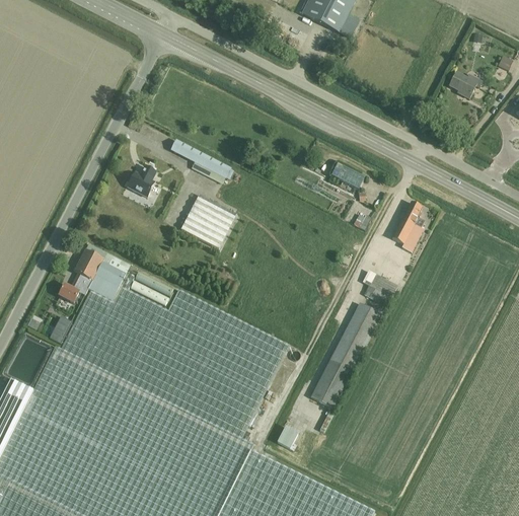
[(308,0),(302,13),(339,31),(355,0),(308,0)]
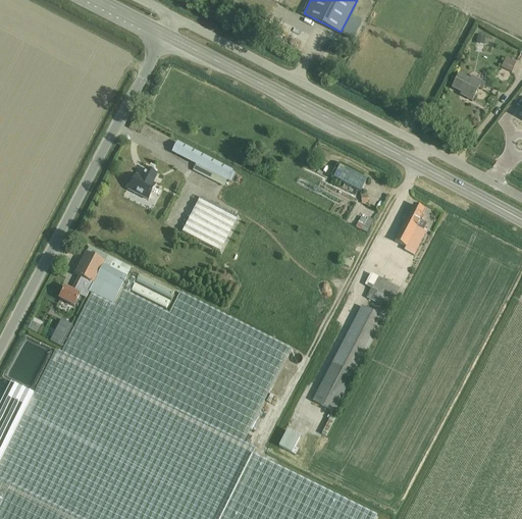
[(477,33),(476,40),(483,41),(484,34),(477,33)]
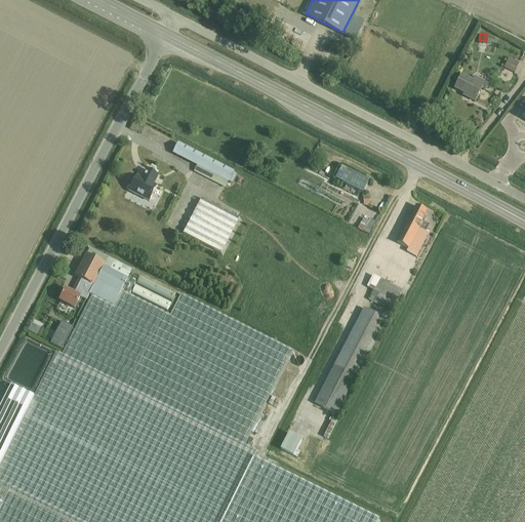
[(514,71),(519,61),(509,55),(503,66),(514,71)]
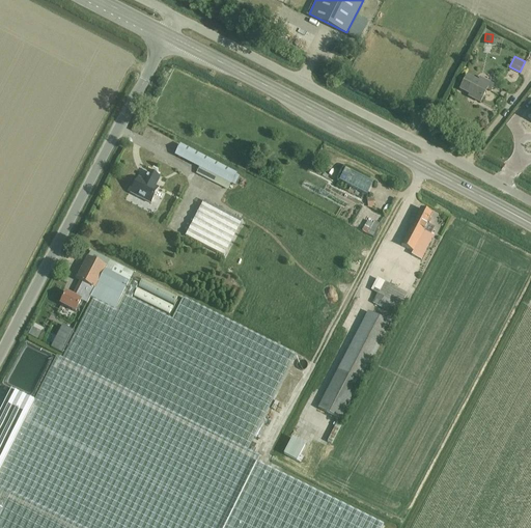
[(491,88),(494,82),(480,75),(478,79),(467,73),(459,87),(473,93),(472,95),(480,100),(487,86),(491,88)]
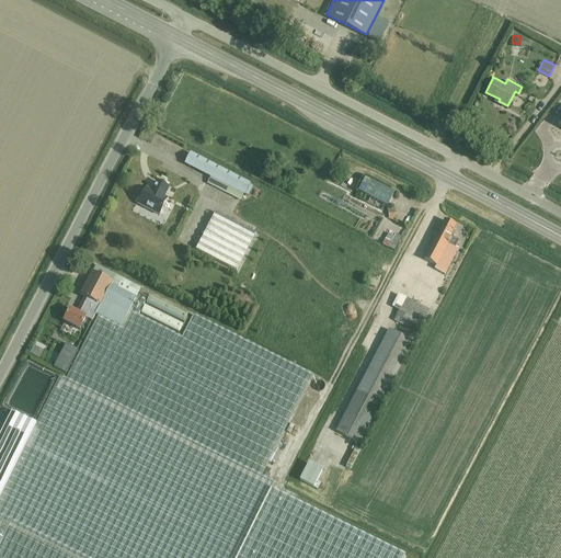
[(244,193),(250,181),(191,150),(184,162),(210,175),(207,181),(216,184),(218,180),(244,193)]
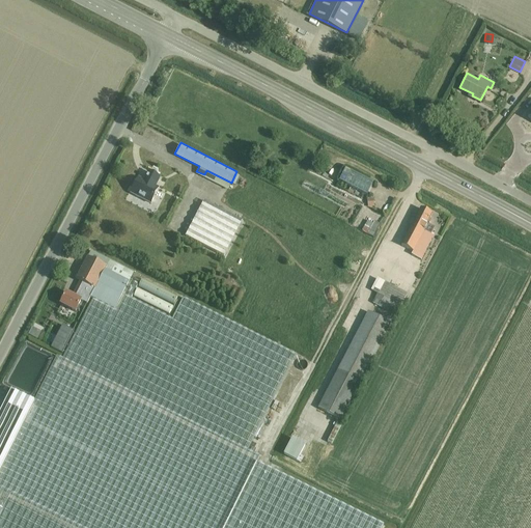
[(346,167),(340,178),(364,191),(370,179),(346,167)]
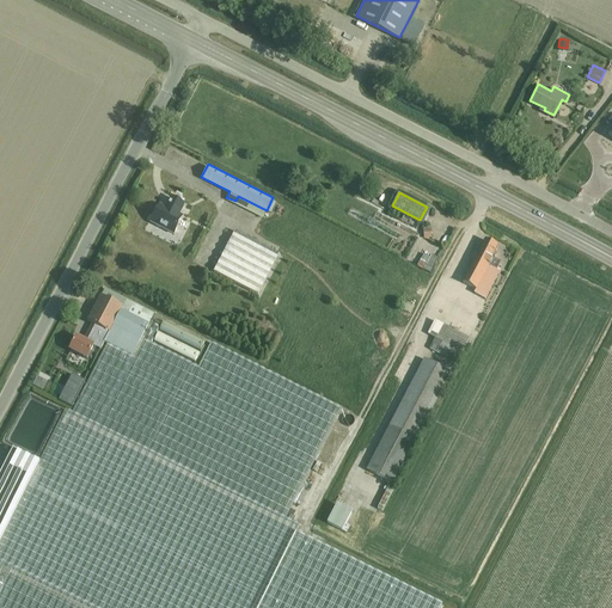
[(151,220),(173,232),(183,214),(179,213),(184,202),(171,196),(166,206),(160,202),(151,220)]
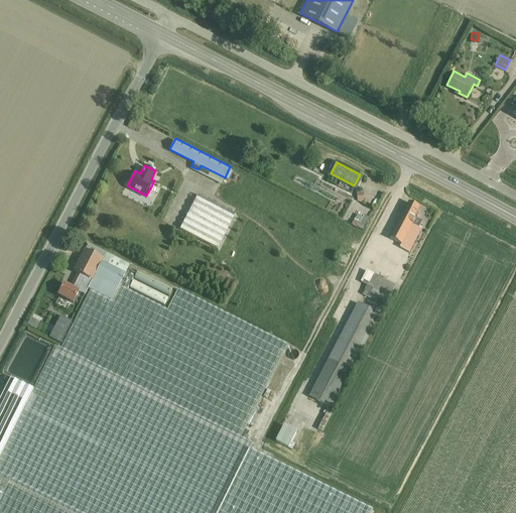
[(234,212),(197,191),(178,227),(216,246),(234,212)]
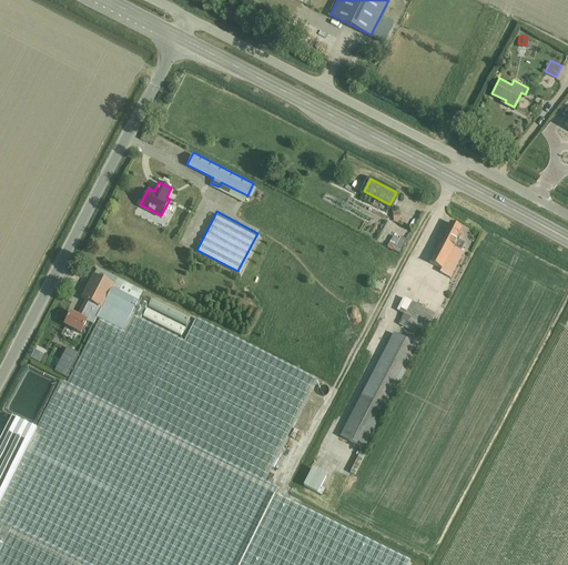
[(456,238),(462,226),(449,220),(429,260),(442,266),(440,270),(450,275),(464,249),(462,248),(465,242),(456,238)]
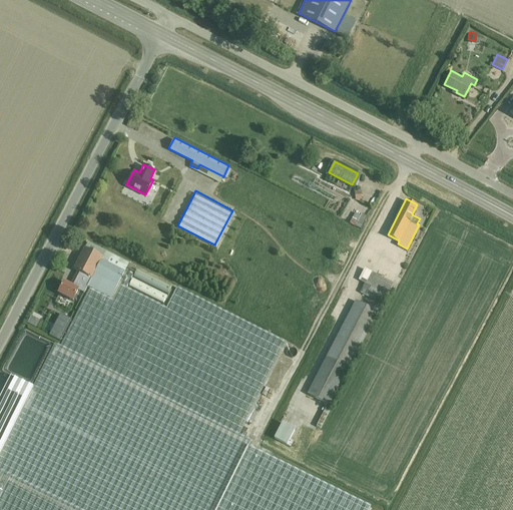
[(355,211),(350,220),(361,227),(367,214),(362,211),(360,213),(355,211)]
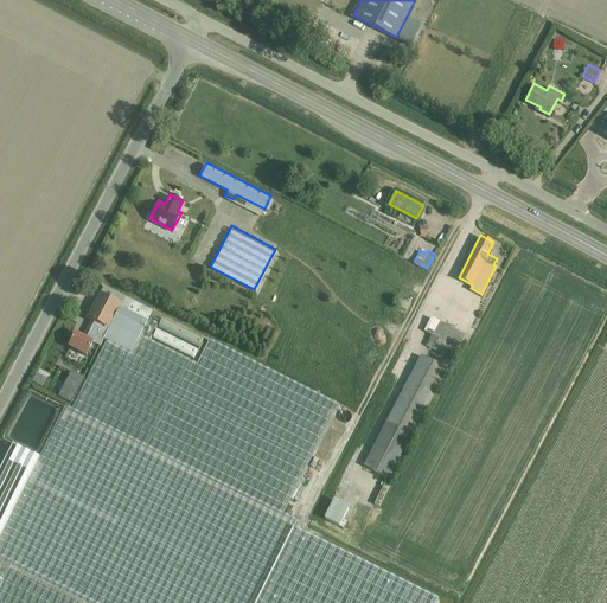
[(0,602),(435,602),(439,598),(294,527),(298,518),(286,512),(283,511),(338,402),(209,338),(197,361),(149,338),(158,322),(148,318),(153,309),(119,292),(104,284),(100,292),(101,292),(87,316),(91,319),(83,335),(76,332),(69,345),(85,353),(93,340),(89,339),(94,331),(106,338),(107,338),(84,382),(72,404),(71,406),(64,403),(38,455),(21,491),(0,533),(0,602)]
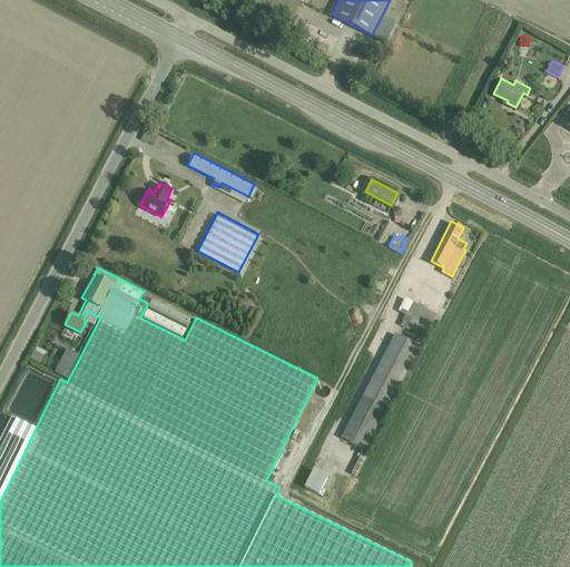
[(373,286),(382,290),(384,284),(376,280),(373,286)]
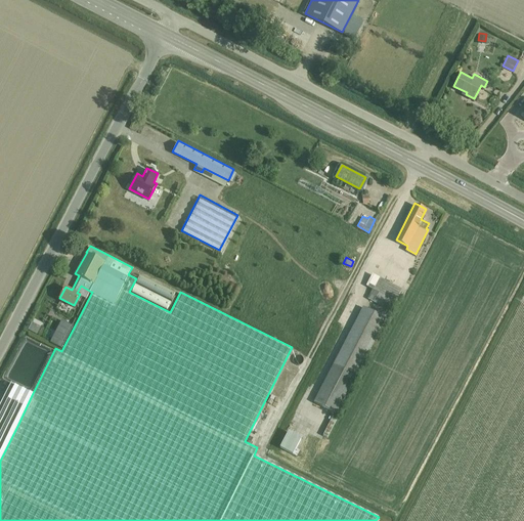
[(136,281),(171,299),(175,291),(140,273),(136,281)]
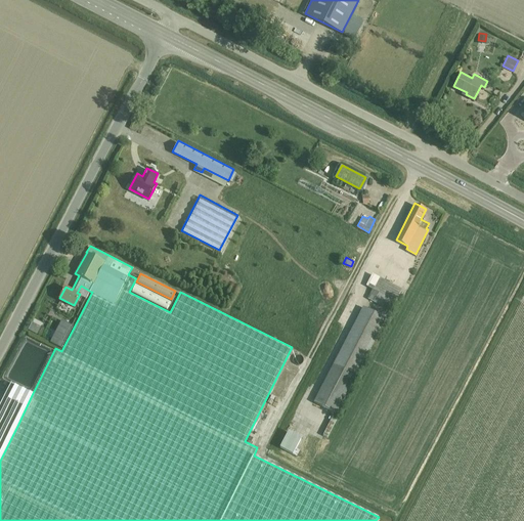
[(396,300),(401,289),(373,273),(366,284),(396,300)]
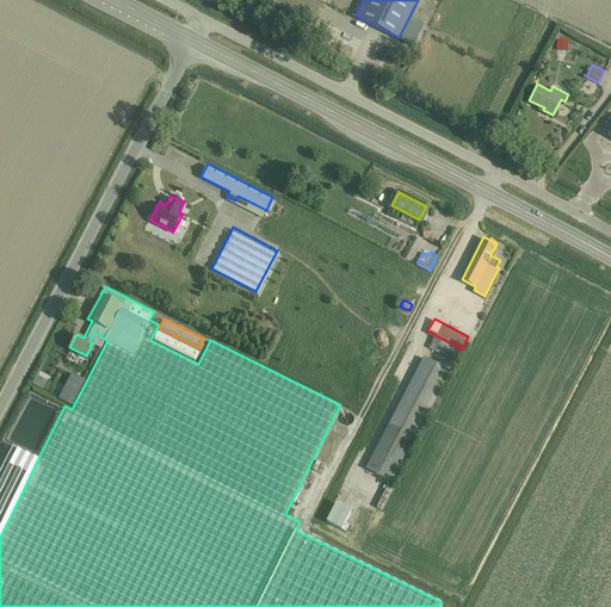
[(154,339),(195,359),(198,351),(158,329),(154,339)]
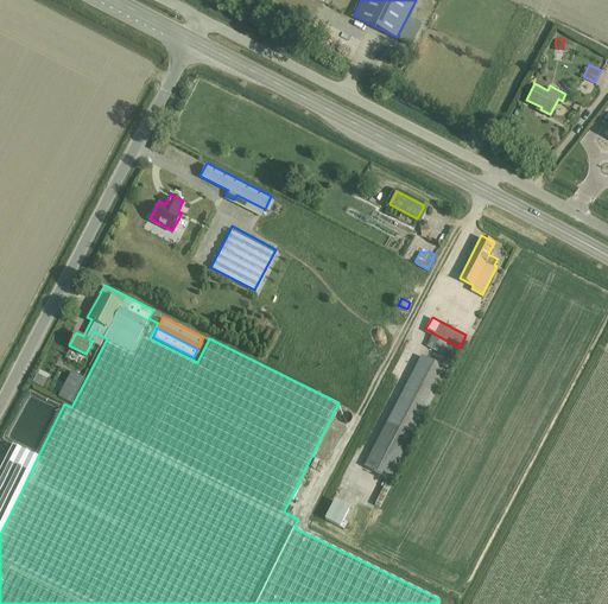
[(391,478),(448,368),(422,355),(366,464),(391,478)]
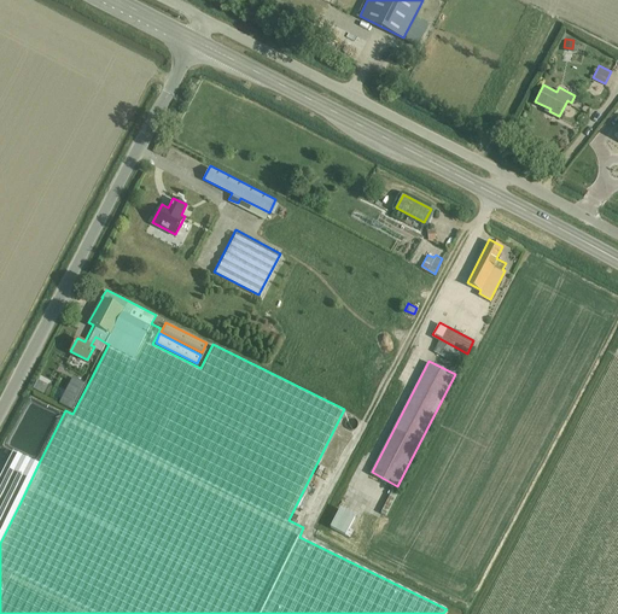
[(73,376),(59,402),(73,409),(86,384),(73,376)]
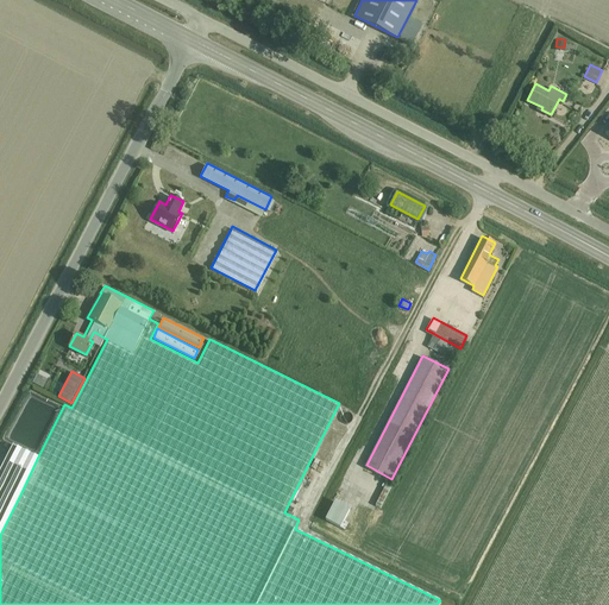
[(13,443),(0,470),(0,535),(22,492),(38,457),(13,443)]
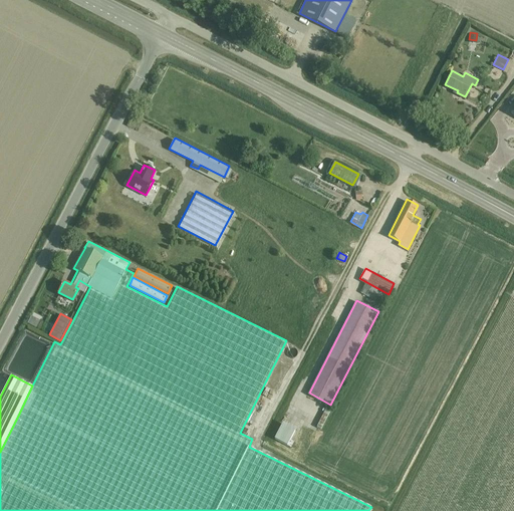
[(283,422),(275,437),(287,444),(295,429),(283,422)]
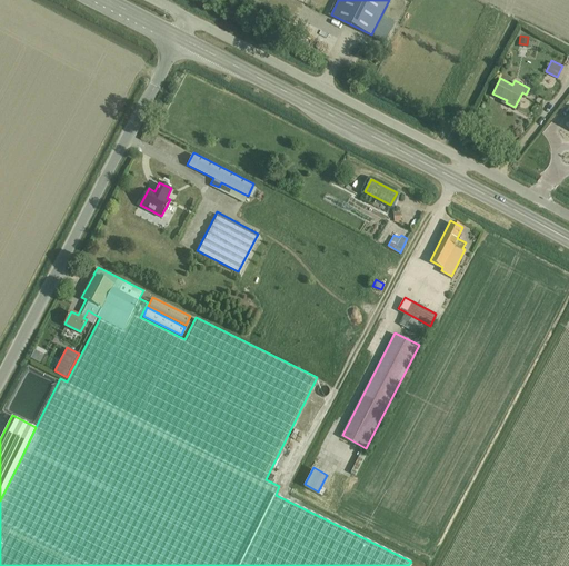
All buildings are outlined.
